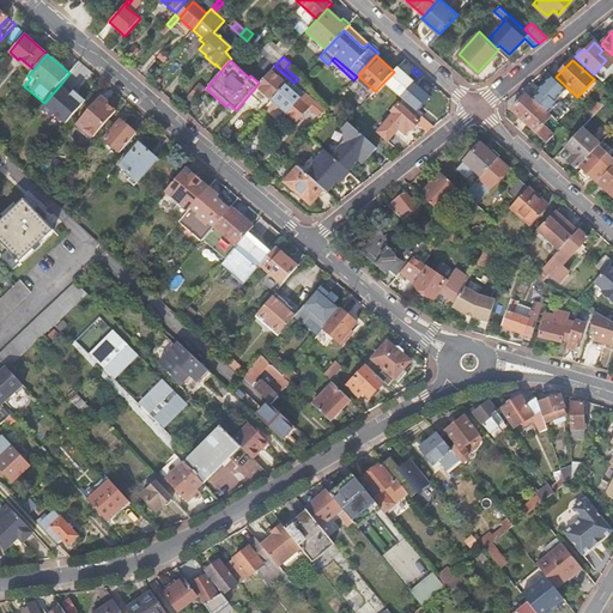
[(271,71),(259,83),(255,87),(271,101),(285,84),(271,71)]
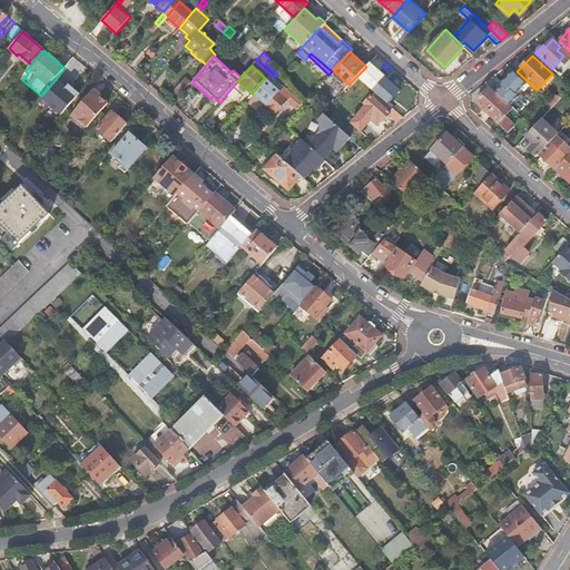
[(363,70),(356,77),(360,79),(361,78),(364,81),(367,82),(373,87),(374,86),(381,91),(392,79),(380,69),(371,78),(363,70)]
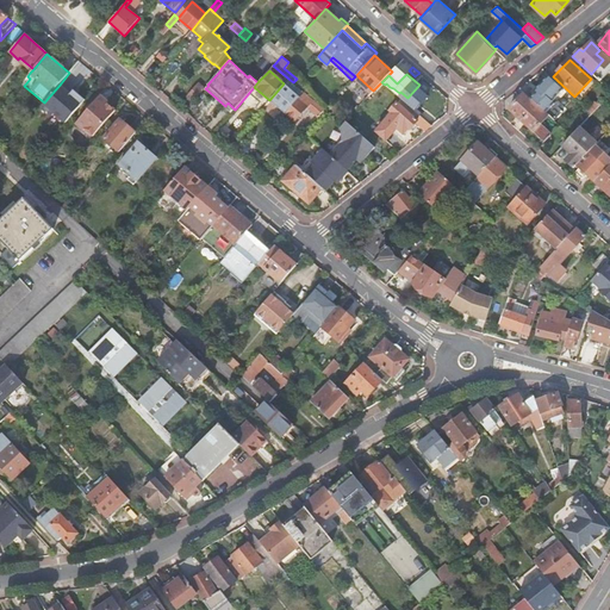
[(530,99),(546,113),(554,104),(552,101),(562,91),(554,83),(548,76),(534,91),(536,93),(530,99)]
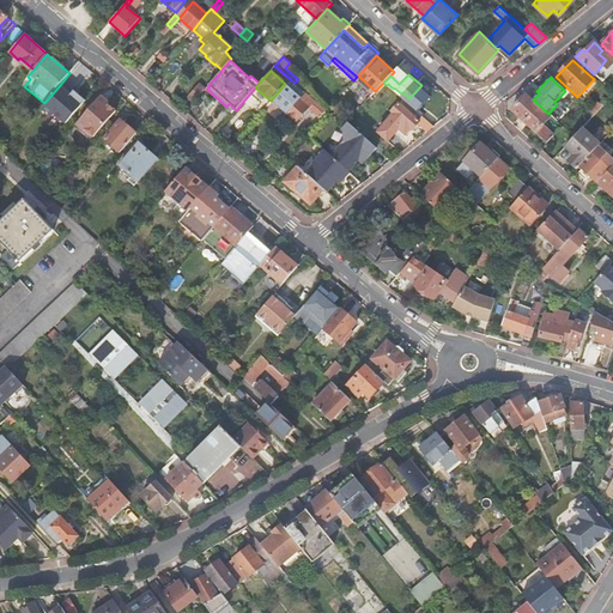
[(383,83),(380,86),(398,103),(402,99),(387,85),(383,83)]
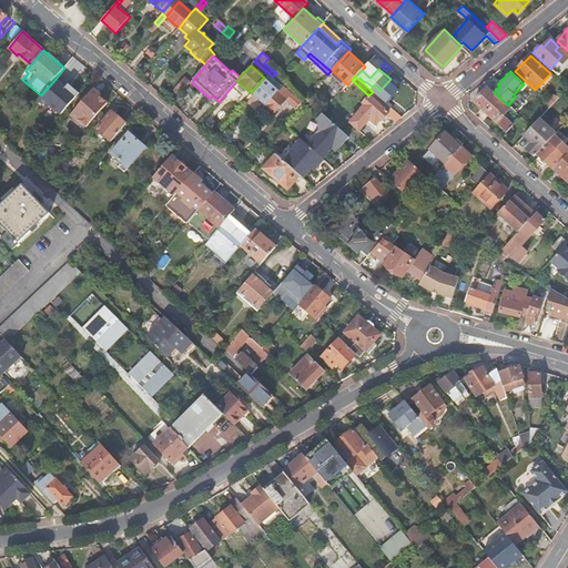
[(41,95),(40,97),(56,109),(71,90),(57,78),(49,87),(41,95)]
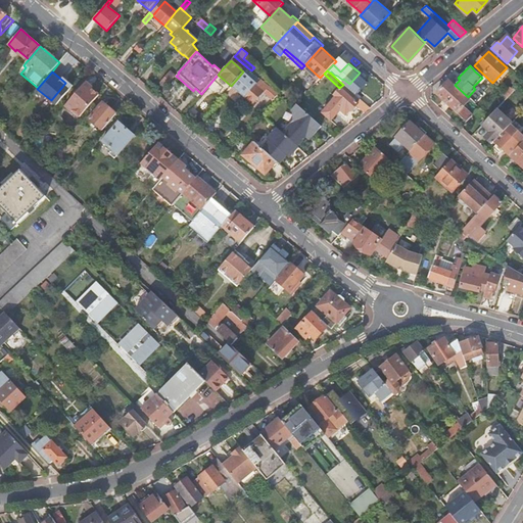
[(165,87),(176,76),(171,72),(160,83),(165,87)]
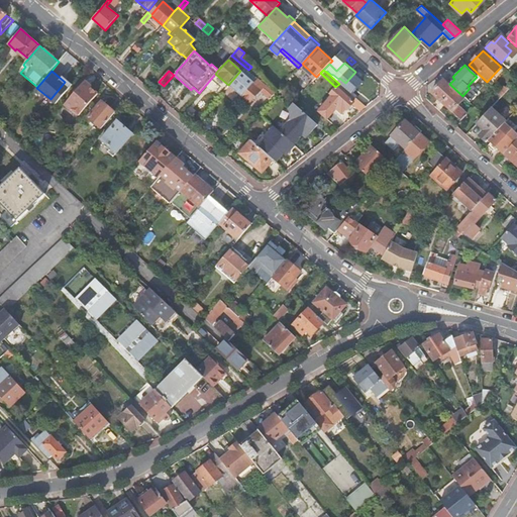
[(240,71),(228,85),(241,96),(253,82),(240,71)]
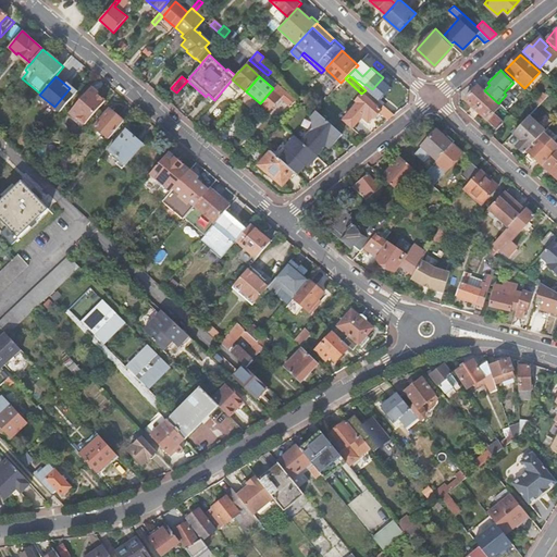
[(273,88),(260,103),(269,111),(284,94),(286,96),(288,94),(277,84),(273,88)]
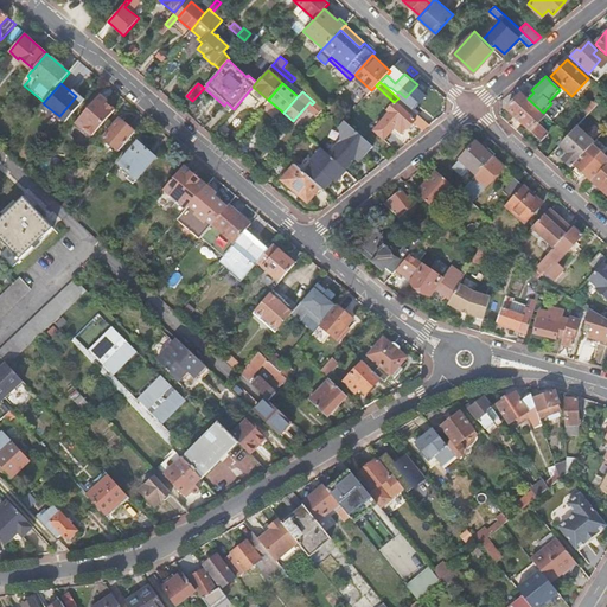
[(535,126),(545,115),(543,113),(528,98),(522,93),(506,109),(513,116),(541,141),(545,136),(535,126)]
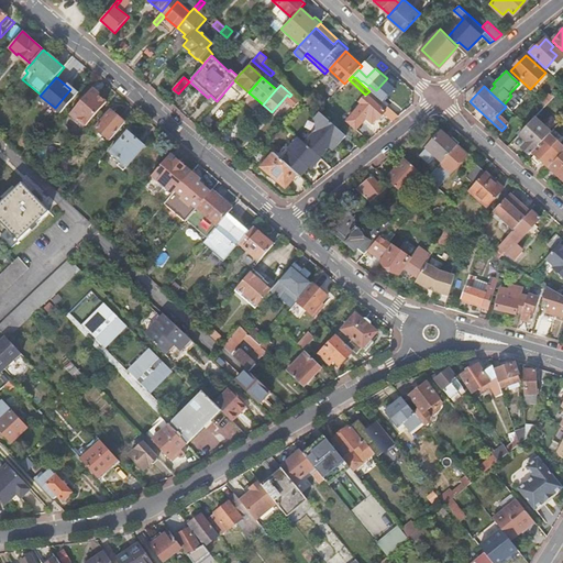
[(73,113),(87,125),(107,102),(92,90),(73,113)]
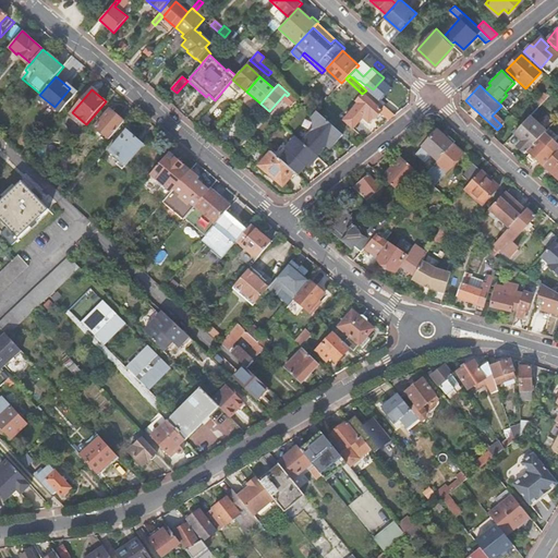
[(372,95),(385,107),(395,116),(400,110),(390,101),(388,104),(377,93),(376,94),(374,93),(372,95)]
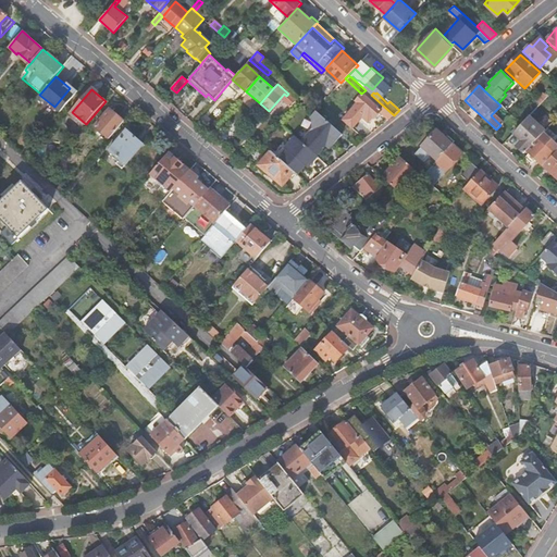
[(379,113),(387,121),(394,115),(384,107),(381,111),(361,94),(355,102),(357,103),(349,112),(359,121),(361,118),(368,123),(372,118),(373,119),(379,113)]
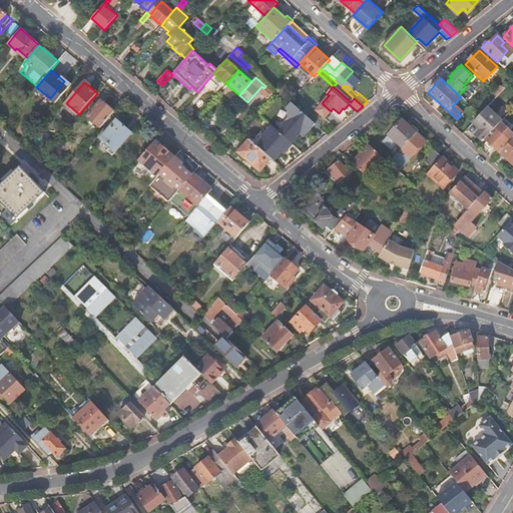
[(273,92),(267,87),(263,93),(268,98),(273,92)]
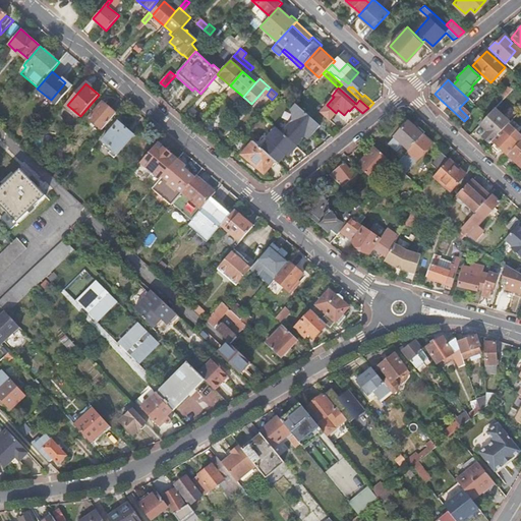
[(484,101),(478,108),(487,117),(494,110),(484,101)]
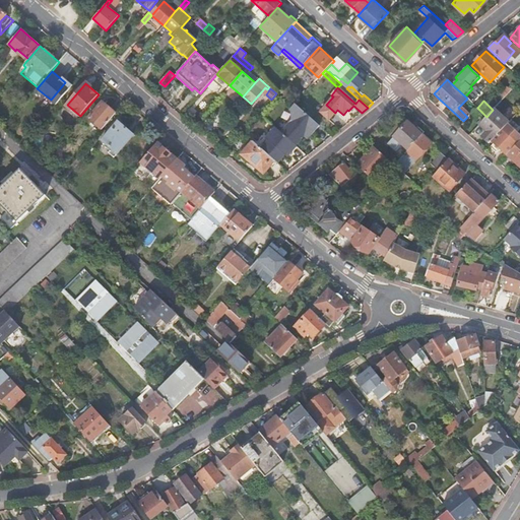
[(88,118),(102,129),(116,113),(103,102),(88,118)]
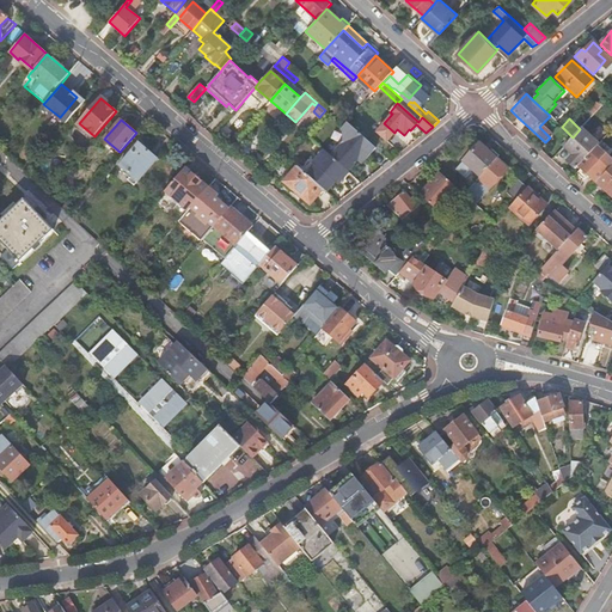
[(601,141),(609,134),(599,126),(589,135),(599,144),(600,142),(601,141)]
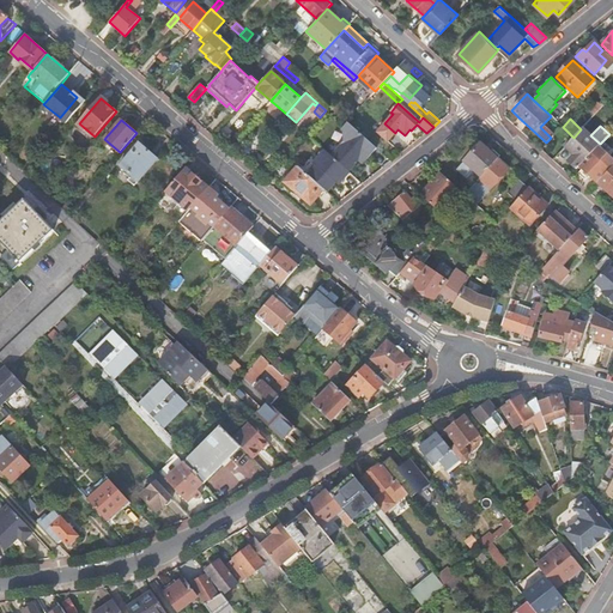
[(574,138),(565,146),(574,155),(568,162),(576,170),(580,167),(599,145),(600,144),(590,135),(582,128),(581,129),(574,138)]
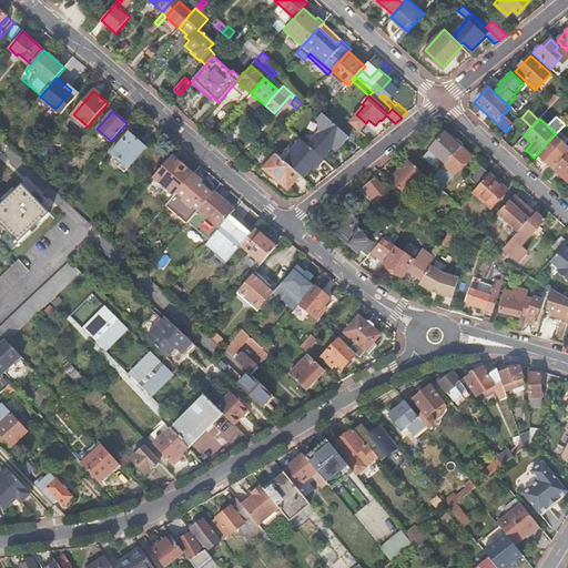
[(556,133),(555,134),(563,142),(567,139),(558,131),(557,132),(556,133)]
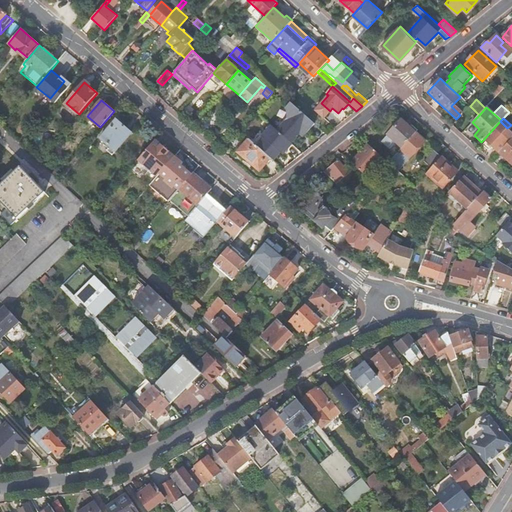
[(117,119),(100,138),(115,151),(132,132),(117,119)]
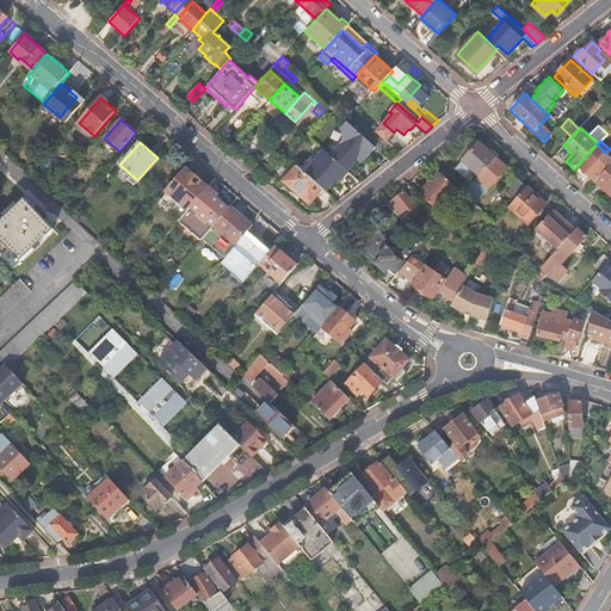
[(240,154),(247,160),(257,148),(250,142),(240,154)]
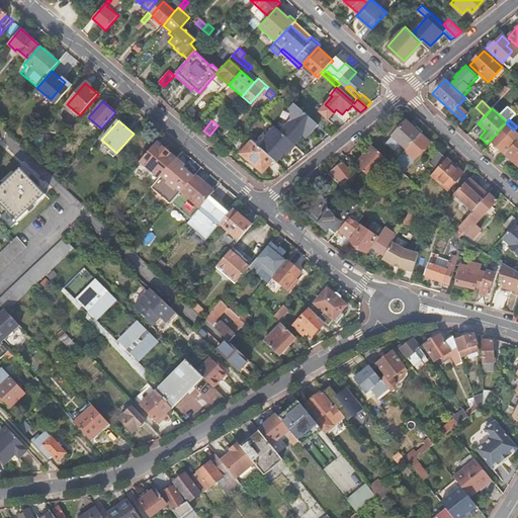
[(389,141),(403,154),(420,135),(406,121),(392,137),(389,141)]
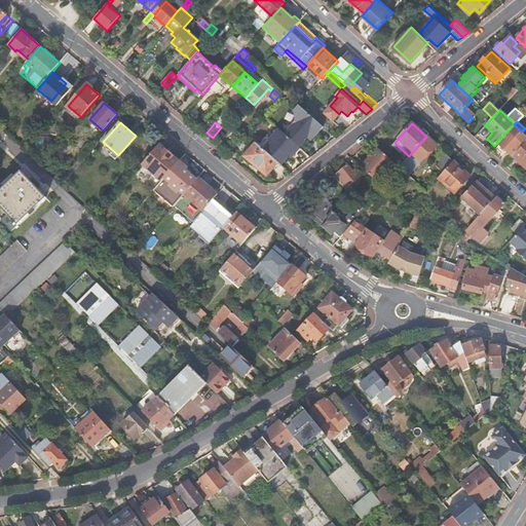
[(514,124),(497,143),(513,156),(523,145),(525,141),(525,136),(521,132),(514,124)]
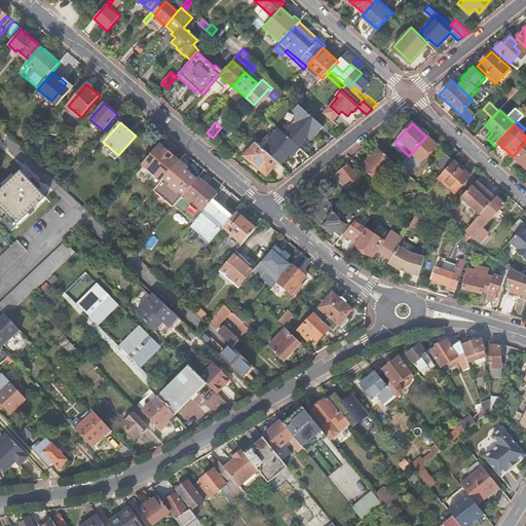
[(284,137),(271,151),(286,164),(299,150),(284,137)]
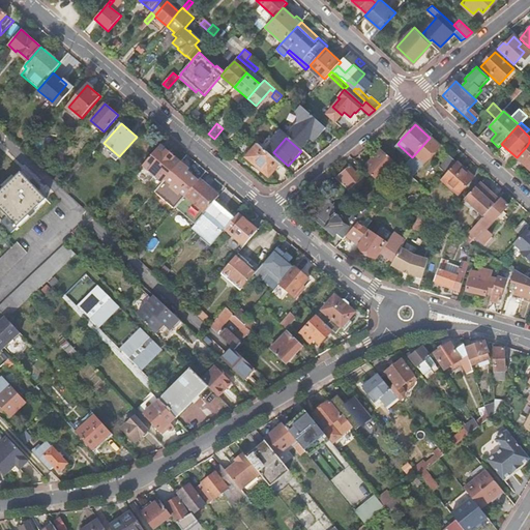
[(412,157),(402,168),(402,169),(411,177),(440,146),(430,138),(412,157)]
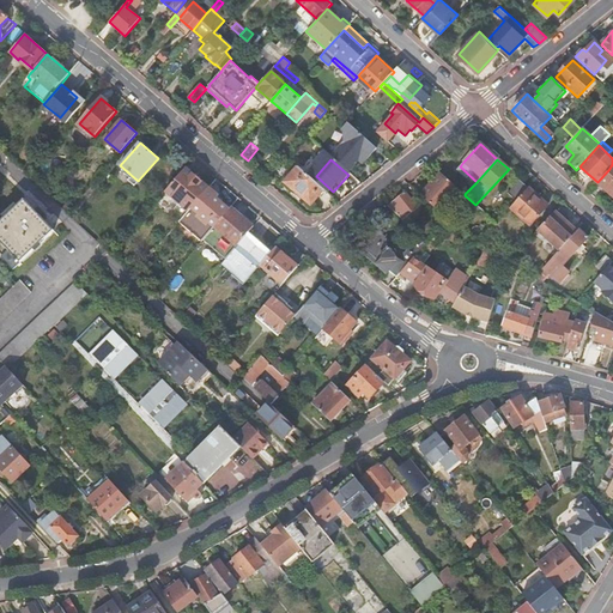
[(612,164),(610,169),(598,182),(612,196),(612,164)]
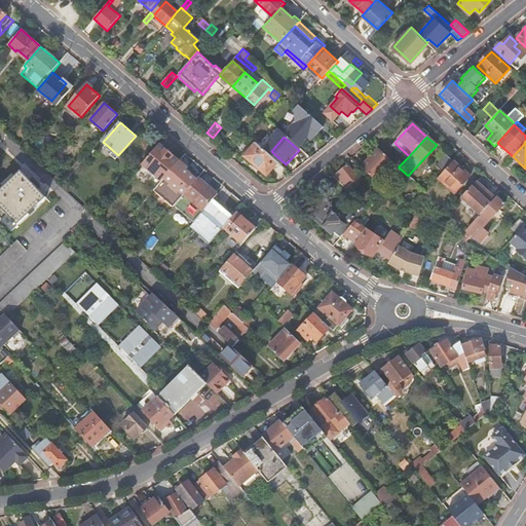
[(278,162),(256,143),(245,156),(266,175),(278,162)]
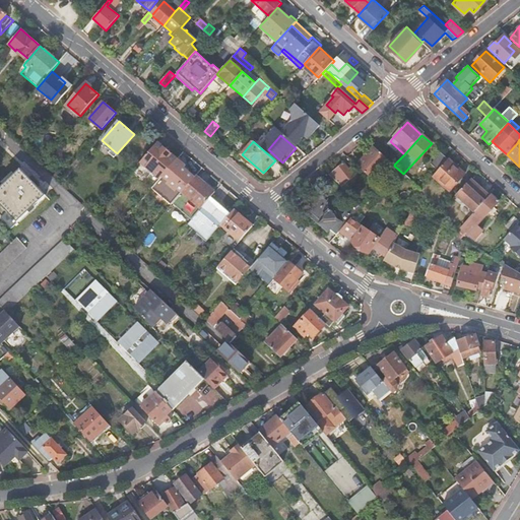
[(157,142),(141,161),(160,179),(163,176),(177,158),(157,142)]
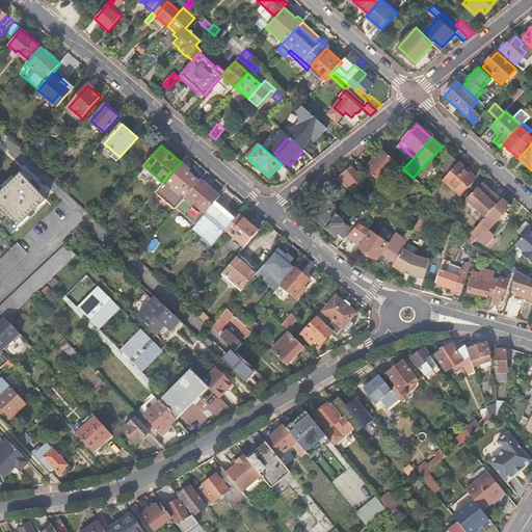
[(381,150),(365,169),(386,188),(391,183),(386,178),(392,171),(397,176),(403,169),(403,168),(381,150)]
